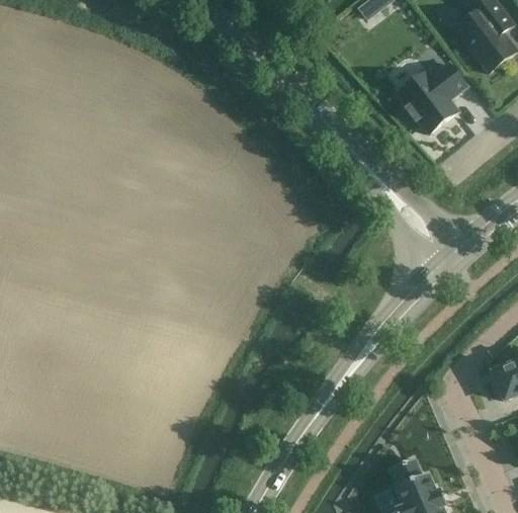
[(472,13),(455,26),(489,71),(517,50),(503,31),(503,26),(501,24),(509,19),(513,23),(514,23),(497,0),(462,0),(472,13)]
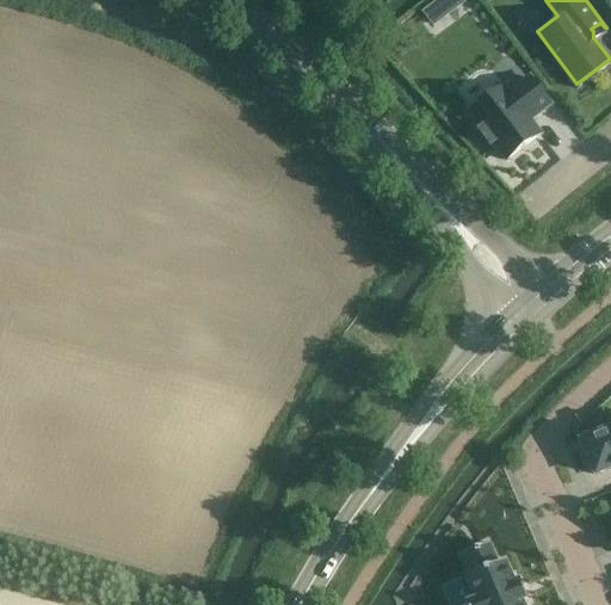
[(504,81),(469,106),(483,125),(480,128),(491,141),(494,139),(506,154),(538,130),(529,116),(549,100),(529,74),(510,88),(504,81)]
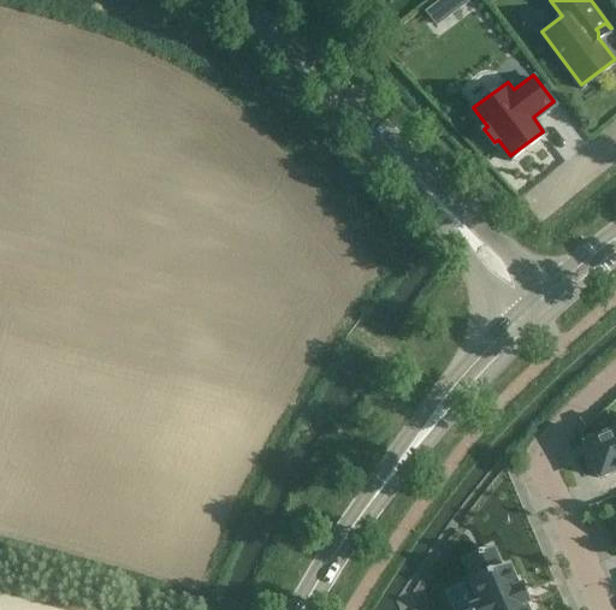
[(615,428),(587,442),(591,449),(586,451),(593,466),(597,465),(600,473),(615,465),(615,428)]
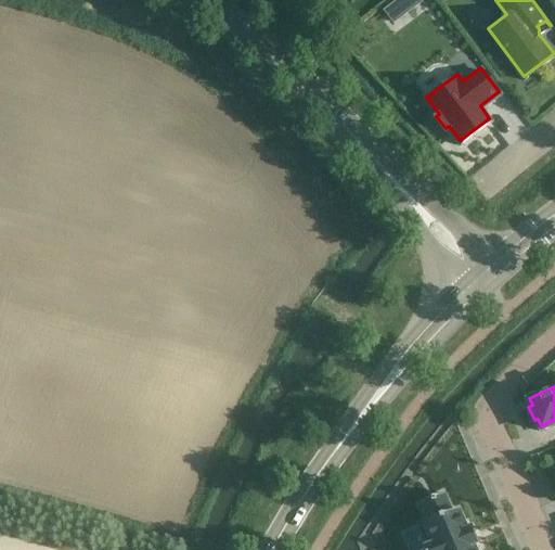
[(479,541),(472,525),(467,527),(459,507),(452,510),(444,490),(421,500),(429,520),(423,522),(431,542),(424,546),(425,549),(477,549),(475,544),(479,541)]
